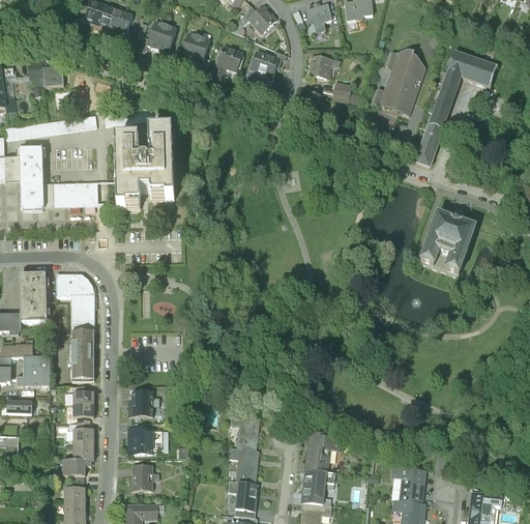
[(264,0),(248,18),(266,33),(281,16),(264,0)]
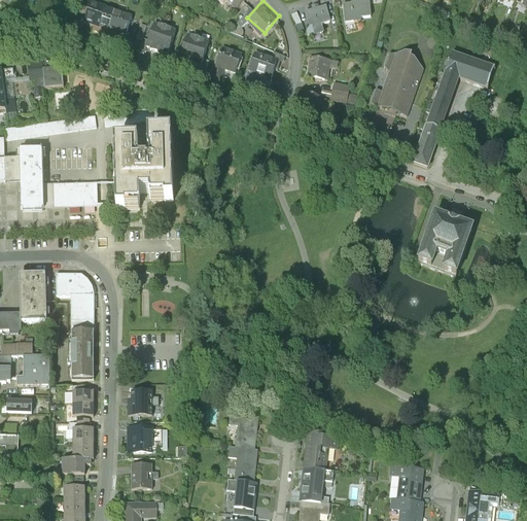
[(352,0),(342,1),(345,21),(360,19),(360,15),(372,14),(370,0),(352,0)]
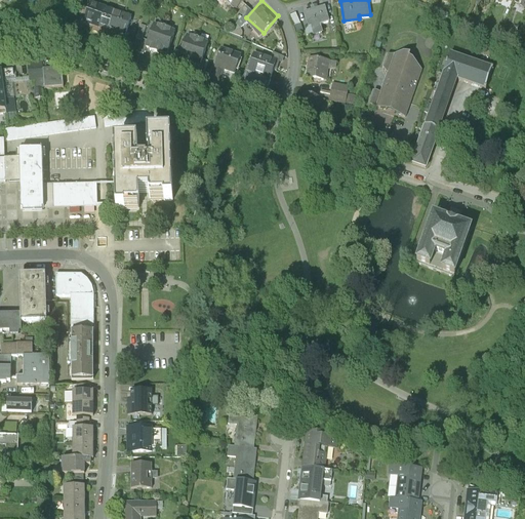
[(91,23),(104,28),(111,5),(99,1),(91,23)]
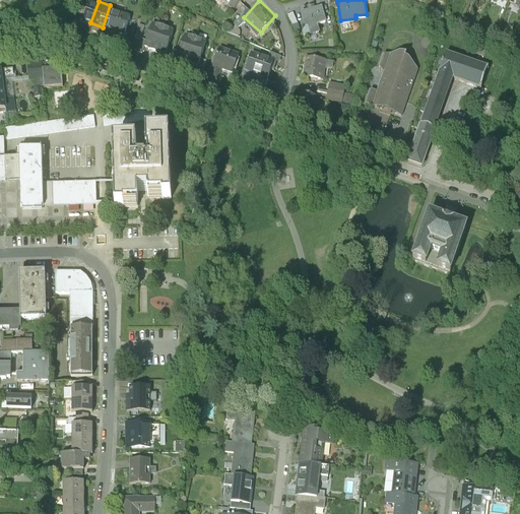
[(318,21),(327,18),(322,2),(301,7),(306,24),(303,25),(305,33),(320,28),(318,21)]
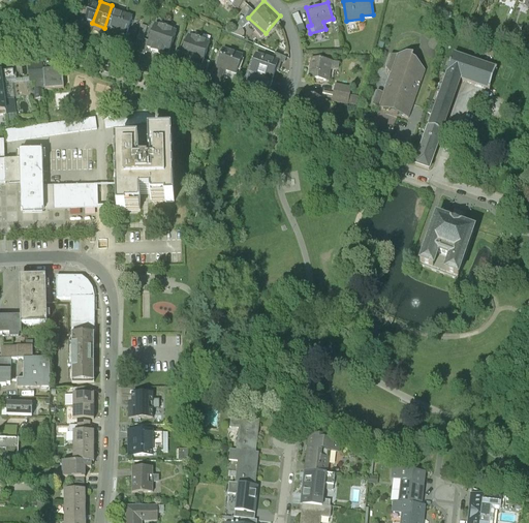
[(104,28),(117,32),(124,9),(112,5),(104,28)]
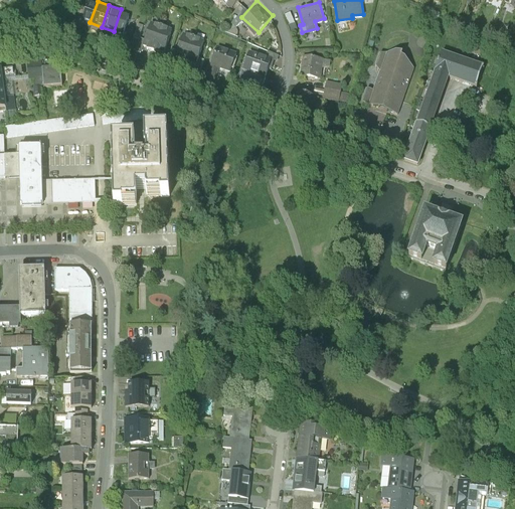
[(160,21),(149,17),(138,48),(149,52),(160,21)]
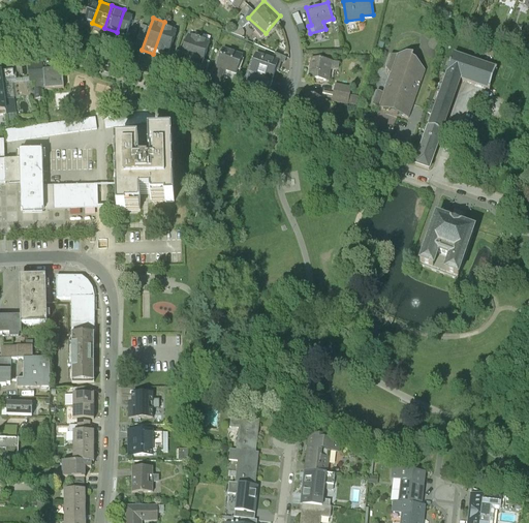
[(177,27),(164,22),(153,54),(165,59),(177,27)]
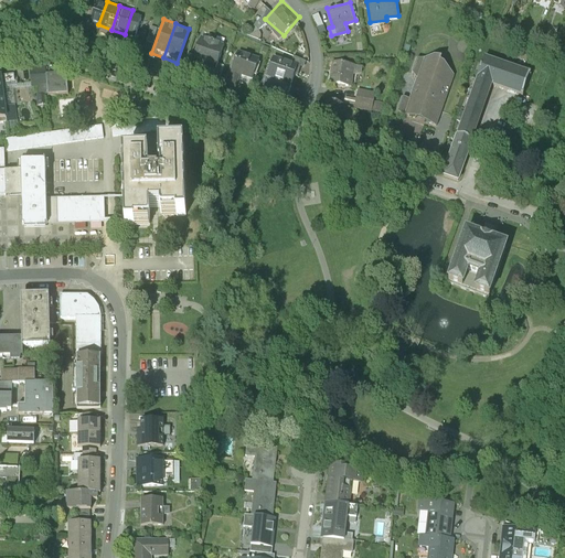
[(214,35),(201,31),(189,65),(202,70),(214,35)]
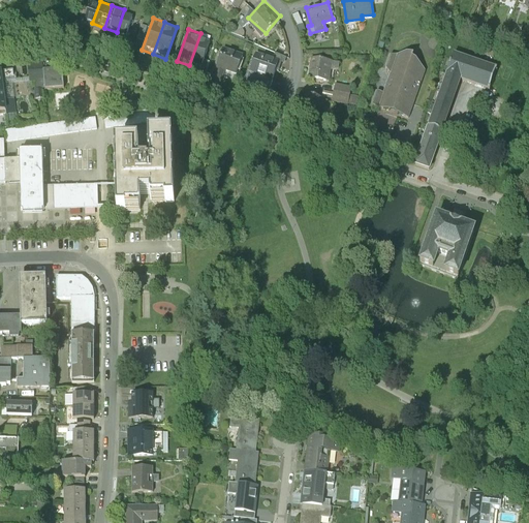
[(212,37),(200,33),(189,65),(200,69),(212,37)]
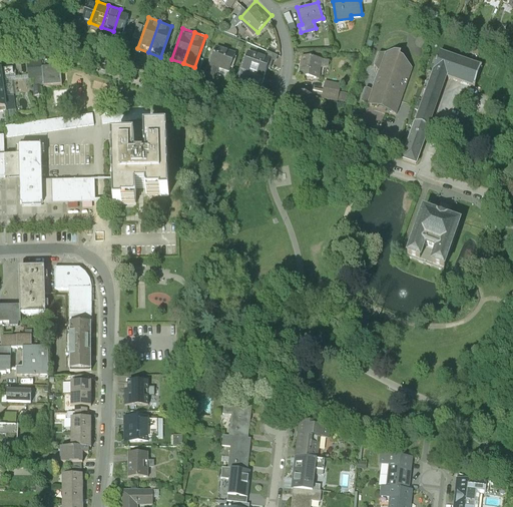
[(238,48),(215,41),(209,60),(231,67),(238,48)]
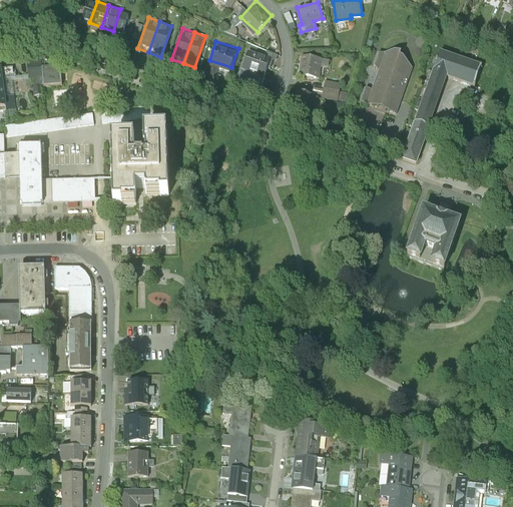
[(272,52),(247,44),(240,67),(264,75),(272,52)]
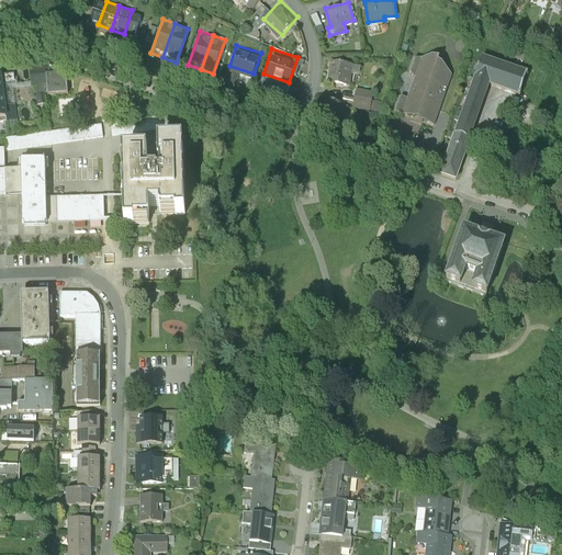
[(428,119),(434,121),(451,69),(441,58),(438,57),(439,54),(431,52),(414,55),(409,67),(414,72),(406,94),(403,92),(398,93),(394,106),(407,111),(409,111),(413,111),(423,114),(424,114),(426,117),(428,119)]
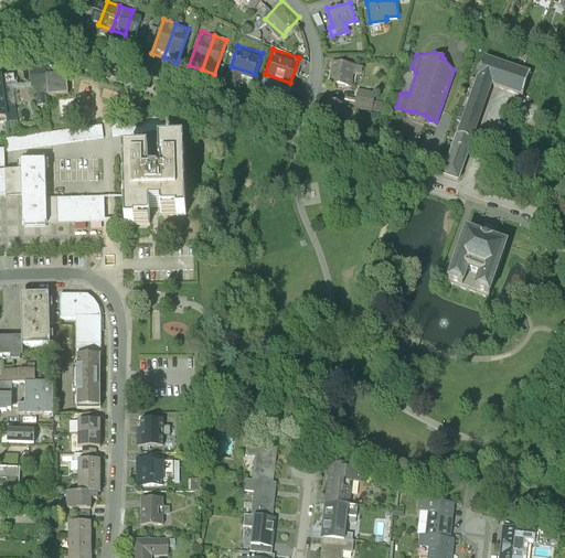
[(492,82),(501,57),(483,52),(469,95),(486,102),(492,82)]
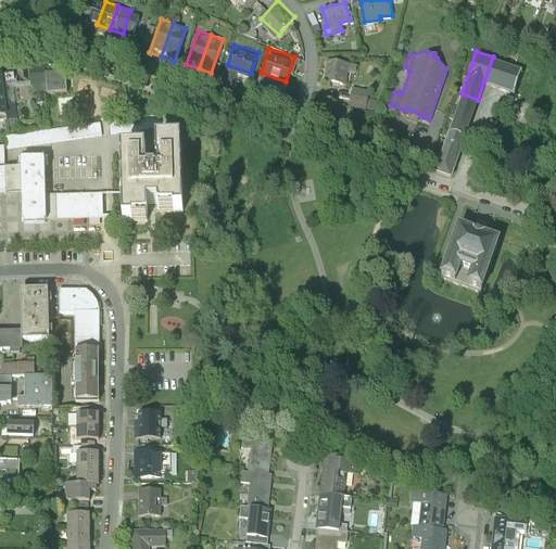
[(484,80),(516,91),(523,67),(493,56),(484,80)]
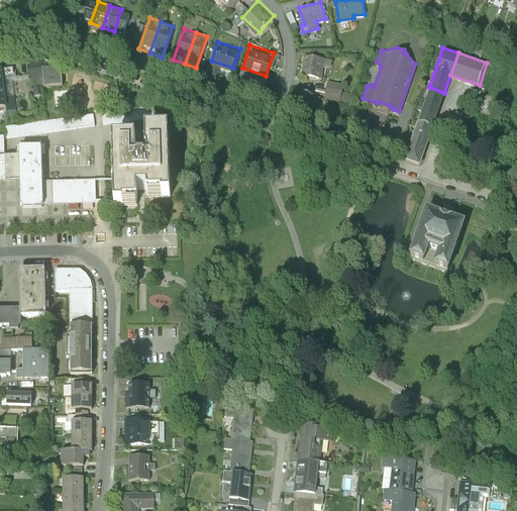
[(303,55),(301,75),(322,76),(324,56),(303,55)]
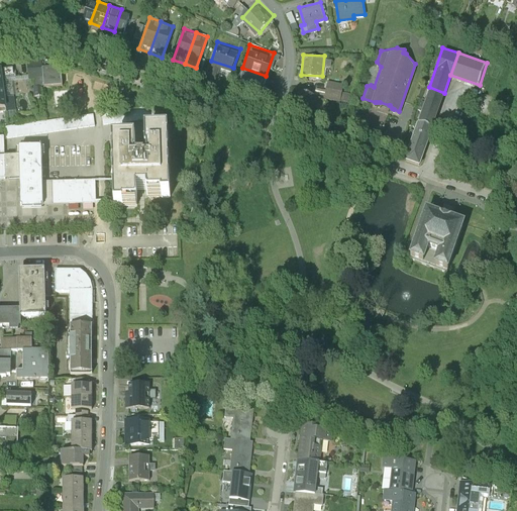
[(61,63),(42,65),(43,83),(62,82),(61,63)]
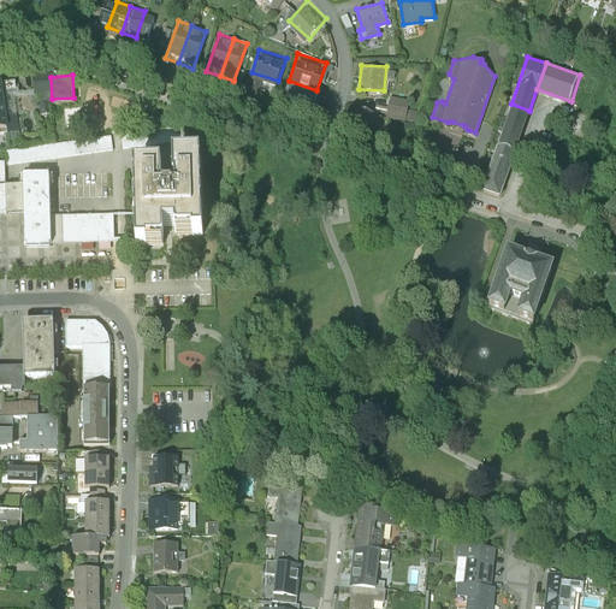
[(384,112),(355,102),(345,131),(374,141),(384,112)]
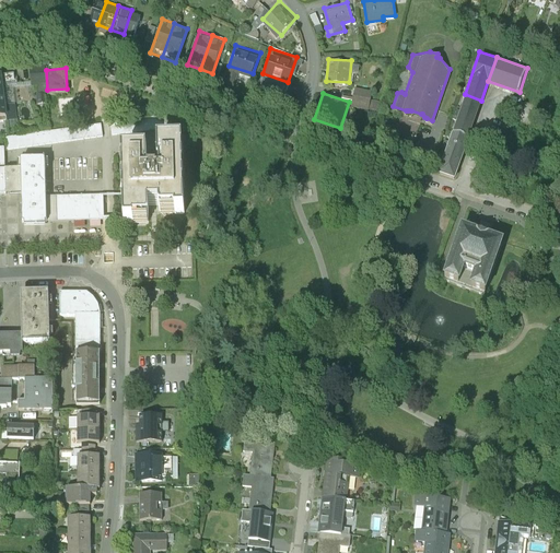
[(475,119),(481,101),(465,94),(458,114),(475,119)]
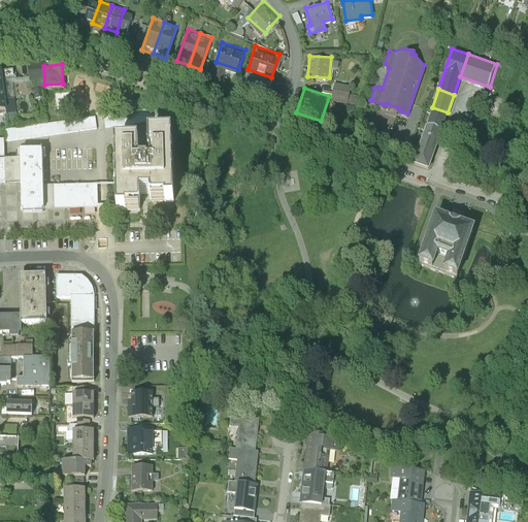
[(156,104),(104,111),(105,122),(158,116),(156,104)]
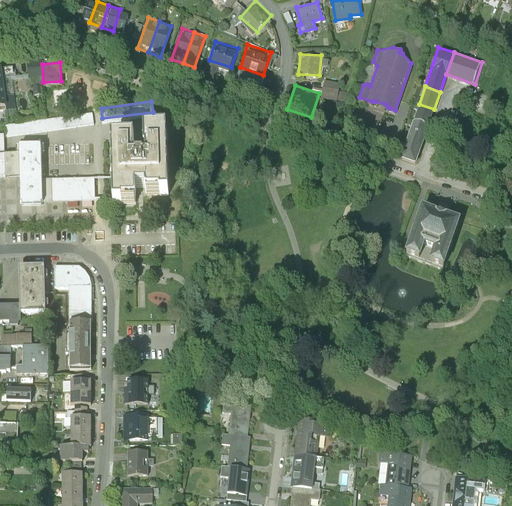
[(426,133),(434,109),(419,104),(411,128),(426,133)]
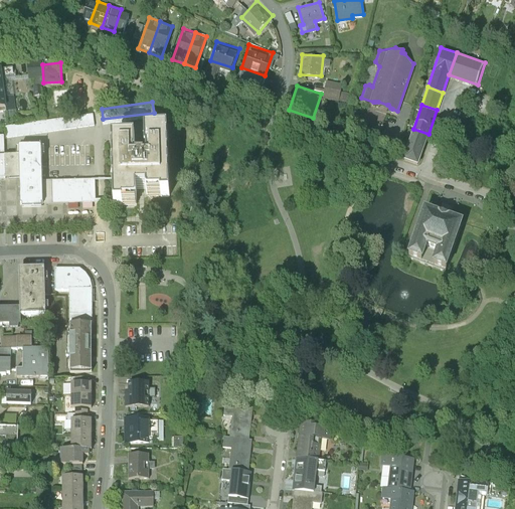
[(93,109),(4,122),(6,133),(95,120),(93,109)]
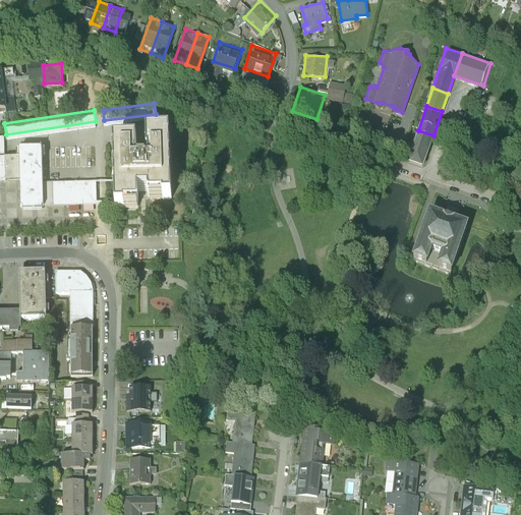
[(137,135),(113,136),(115,199),(115,205),(139,204),(139,187),(149,187),(149,191),(162,190),(162,195),(174,194),(172,127),(147,128),(148,159),(138,159),(137,135)]
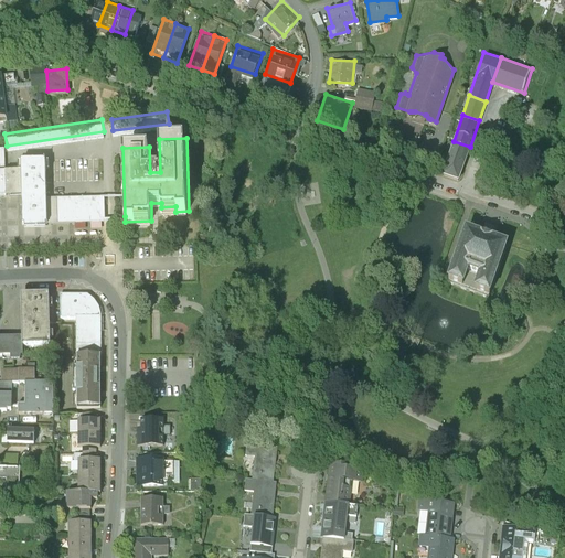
[(459,179),(470,147),(454,141),(443,173),(459,179)]
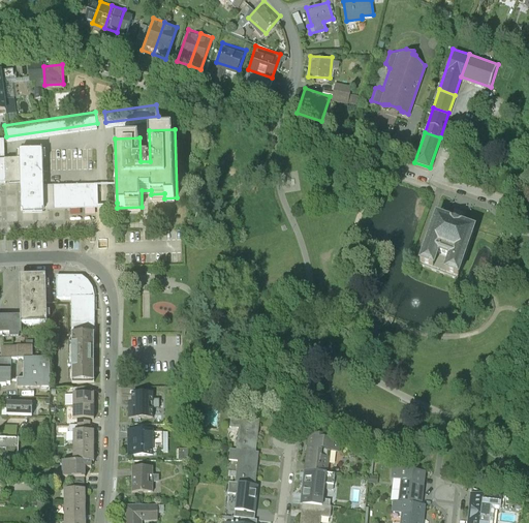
[(5,180),(21,179),(22,205),(44,205),(98,203),(98,181),(43,182),(42,148),(21,148),(21,156),(5,156),(5,180)]
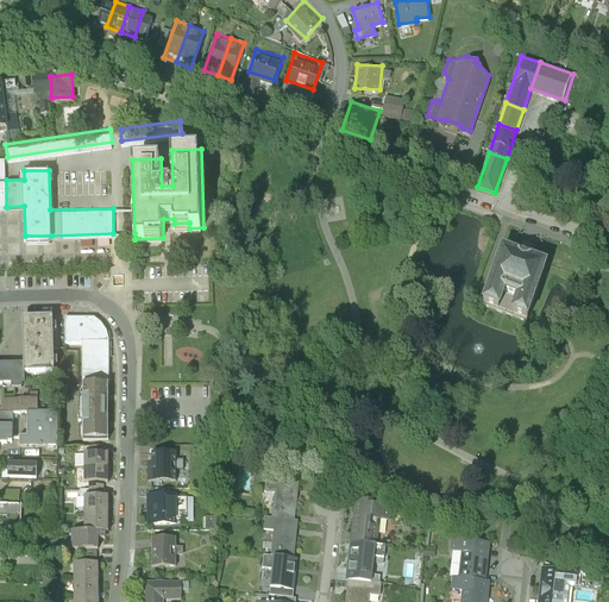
[(510,313),(528,320),(550,259),(502,243),(482,302),(498,309),(501,305),(512,308),(510,313)]
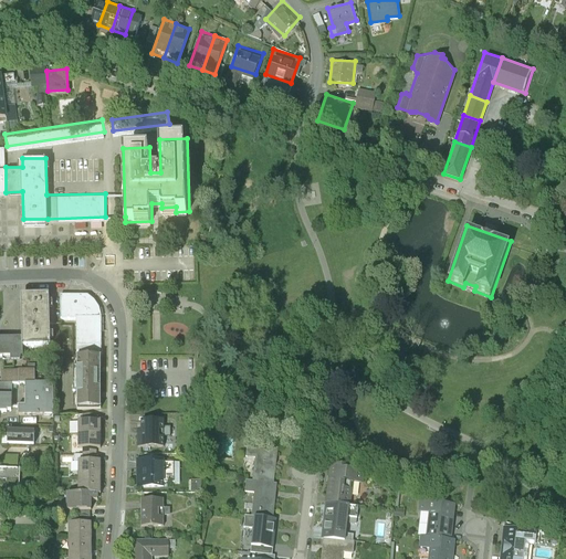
[(75,314),(74,352),(101,352),(101,306),(97,297),(93,293),(85,289),(60,289),(59,314),(75,314)]
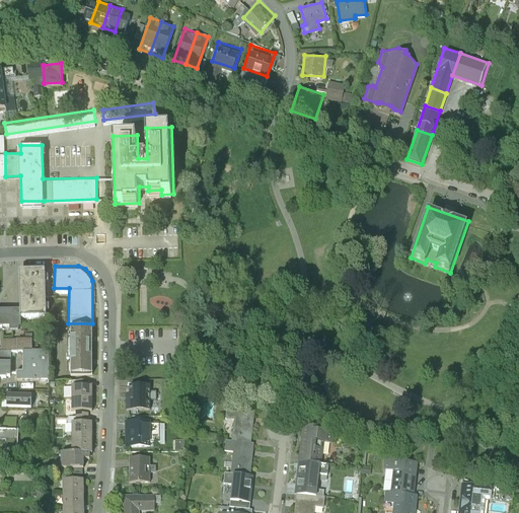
[(18,306),(18,315),(46,316),(45,270),(17,270),(18,306)]
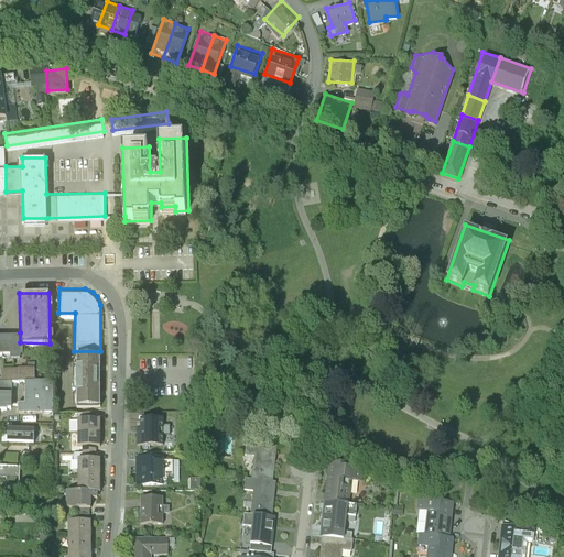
[(0,331),(0,351),(9,352),(9,358),(20,358),(20,342),(20,332),(0,331)]
